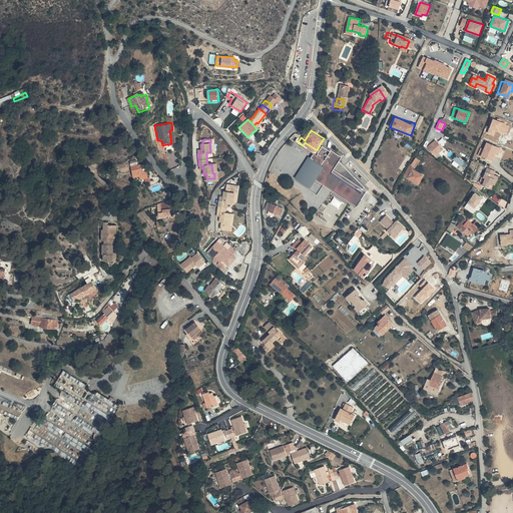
[(305,142),(303,145),(316,153),(321,146),(322,145),(320,144),(317,150),(305,142)]
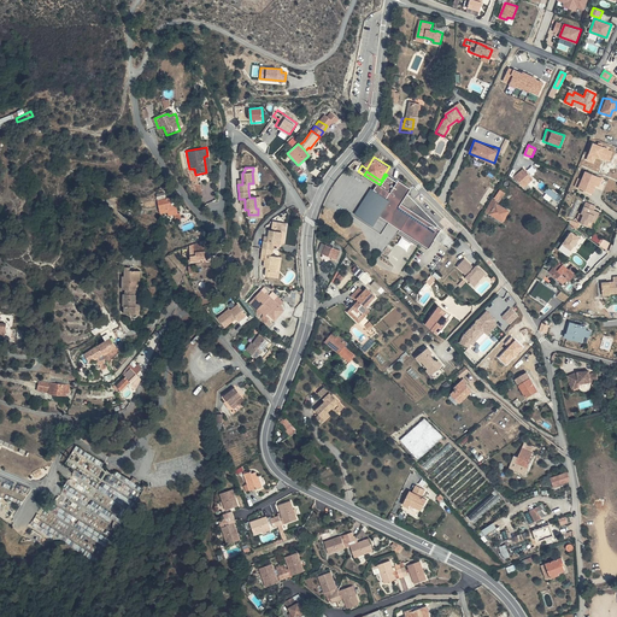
[(526,178),(518,171),(510,180),(516,187),(526,178)]
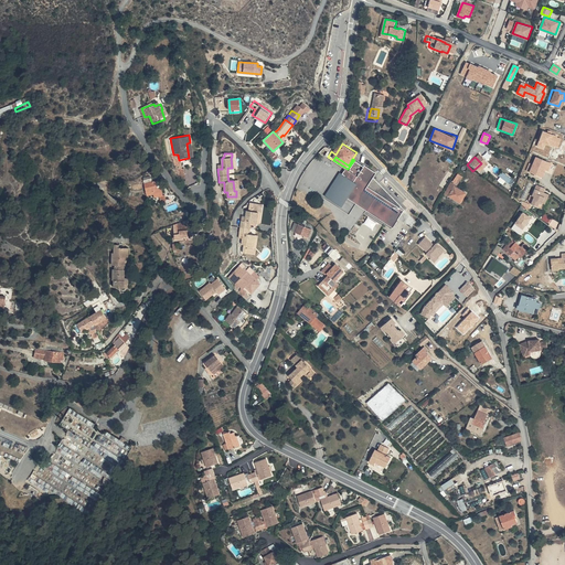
[(550,162),(537,157),(531,172),(535,174),(534,176),(542,179),(543,177),(544,177),(546,172),(545,172),(546,170),(550,162)]
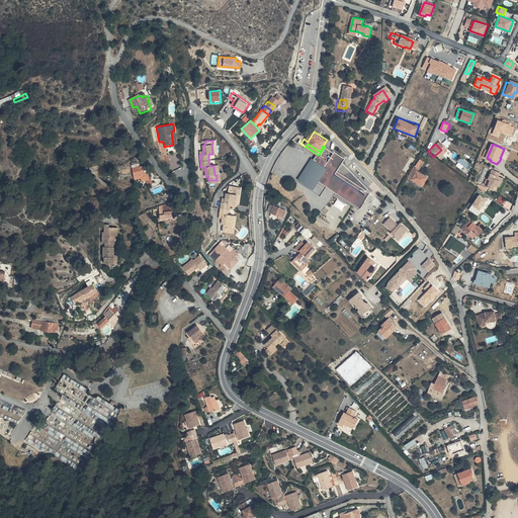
[(330,152),(324,148),(319,155),(314,163),(310,160),(306,165),(310,168),(301,181),(313,188),(320,177),(326,180),(329,176),(331,178),(341,163),(344,159),(331,150),(330,152)]
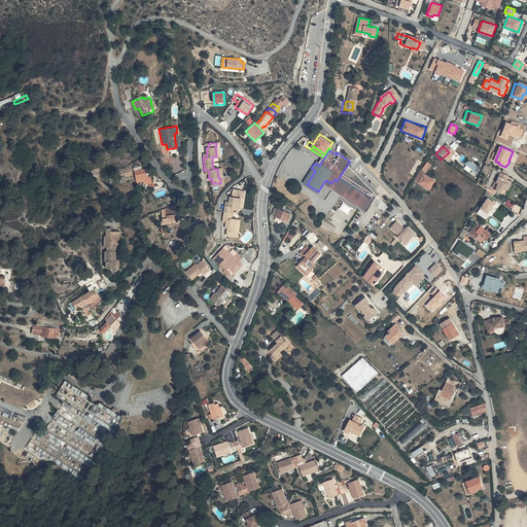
[(477,172),(480,168),(468,160),(465,164),(477,172)]
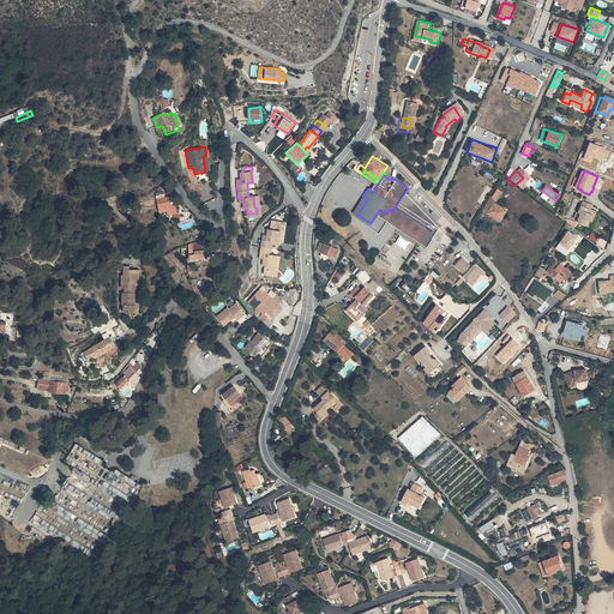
[(434,226),(404,193),(392,211),(387,218),(426,246),(431,239),(438,229),(434,227),(434,226)]
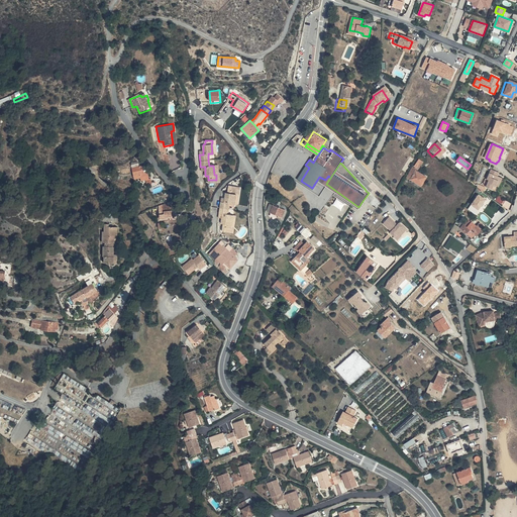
[(309,168),(305,165),(297,178),(295,180),(309,190),(308,192),(316,198),(324,186),(326,184),(330,178),(328,176),(325,180),(319,177),(312,188),(301,181),(309,168)]
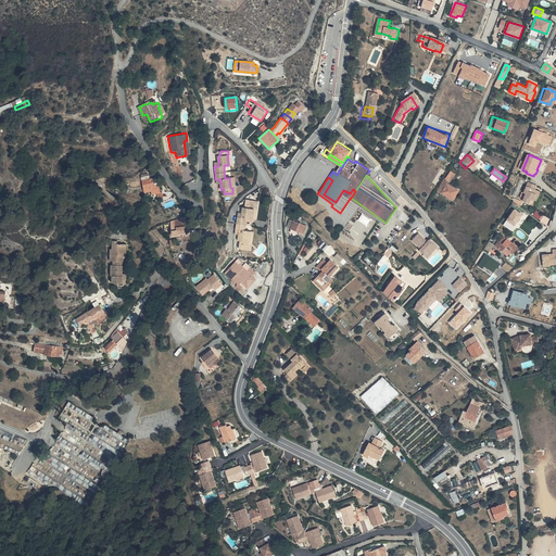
[(156,178),(152,179),(149,180),(141,182),(144,193),(150,191),(151,196),(161,193),(159,186),(156,178)]
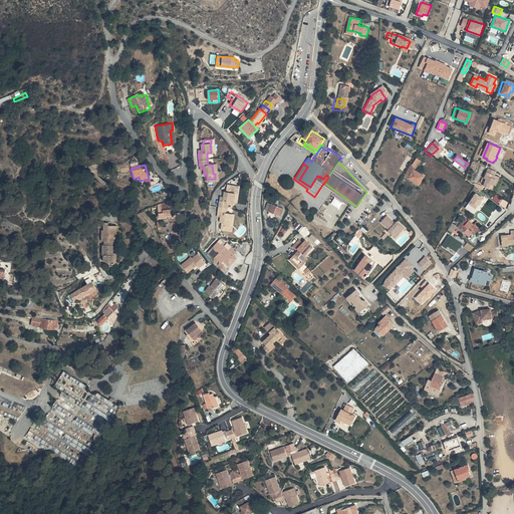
[(207,183),(218,183),(215,165),(212,165),(213,174),(215,174),(215,179),(207,179),(207,183)]
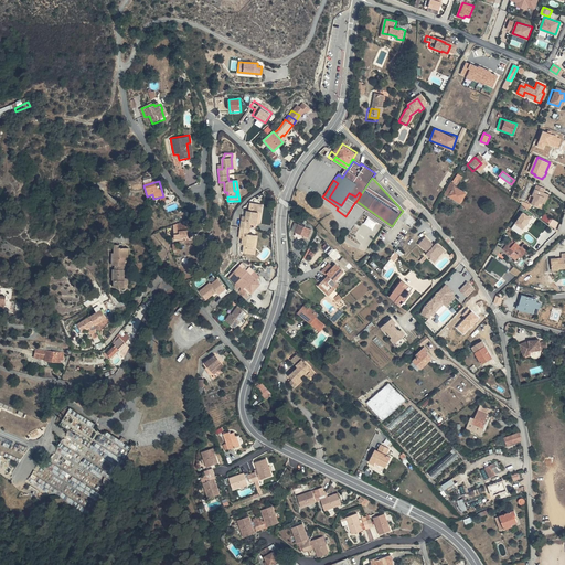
[(456,187),(451,184),(446,194),(460,203),(466,194),(455,188),(456,187)]
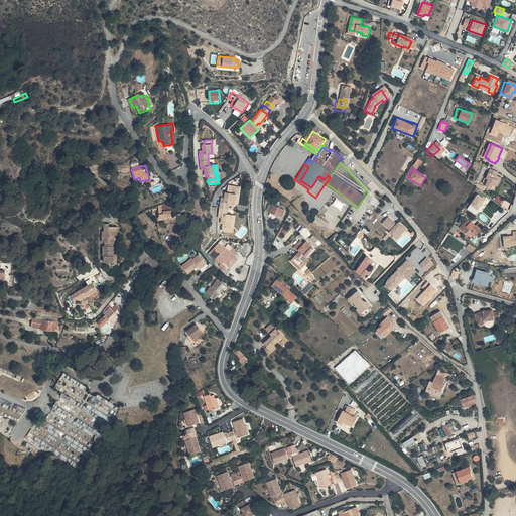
[(494,170),(488,168),(485,178),(487,179),(484,186),(490,188),(491,183),(496,184),(497,185),(500,177),(495,175),(493,174),(494,170)]
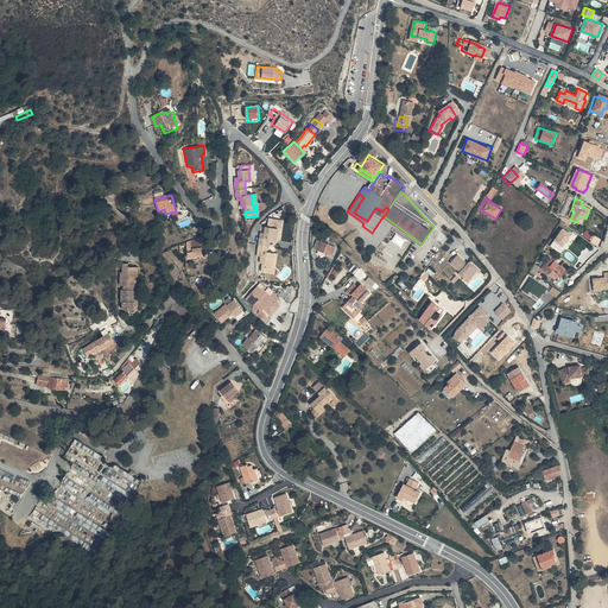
[(422,244),(384,216),(381,219),(420,245),(422,244)]
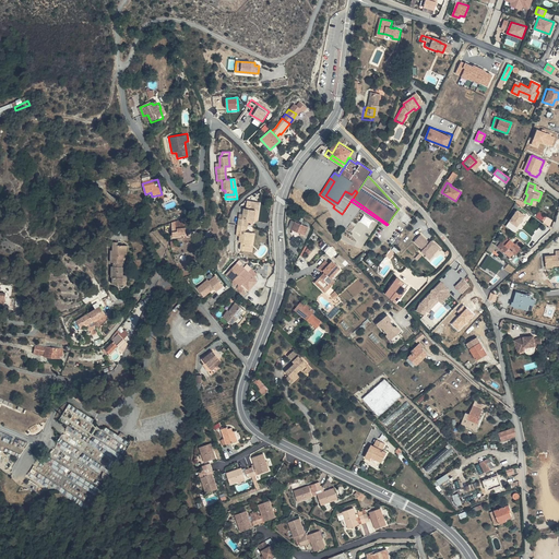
[(245,244),(250,247),(251,244),(249,242),(251,233),(247,232),(248,226),(249,219),(253,221),(256,209),(258,210),(258,205),(249,203),(248,207),(246,207),(245,213),(244,218),(240,217),(241,225),(245,244)]
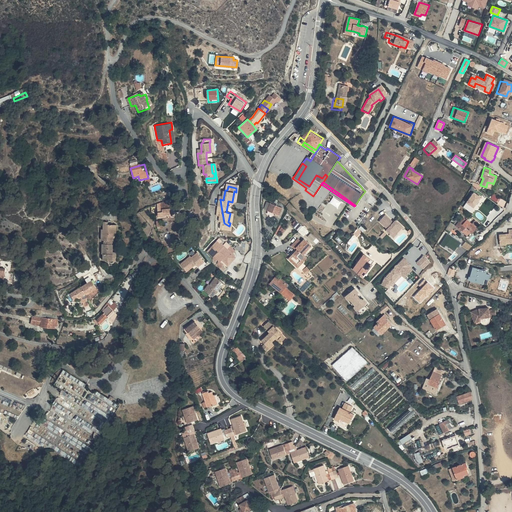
[(377,202),(362,188),(362,189),(365,191),(359,199),(372,208),(377,202)]
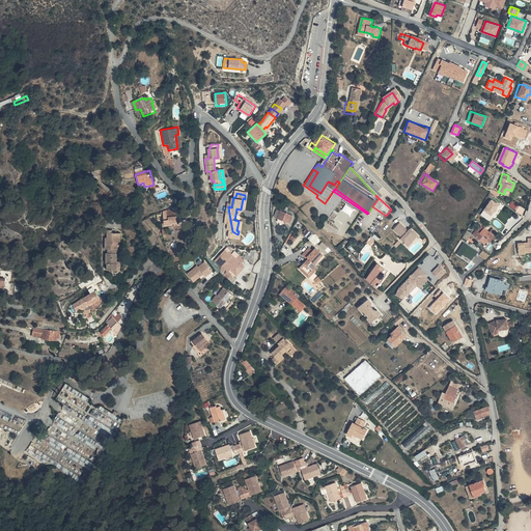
[(490,220),(501,204),(492,198),(480,214),(490,220)]
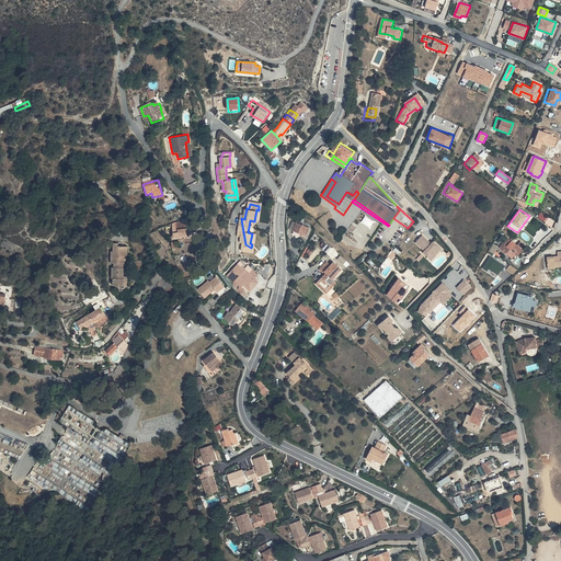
[(251,249),(251,248),(245,244),(242,226),(241,218),(240,218),(239,225),(238,231),(242,231),(241,236),(240,241),(242,242),(241,247),(251,249)]
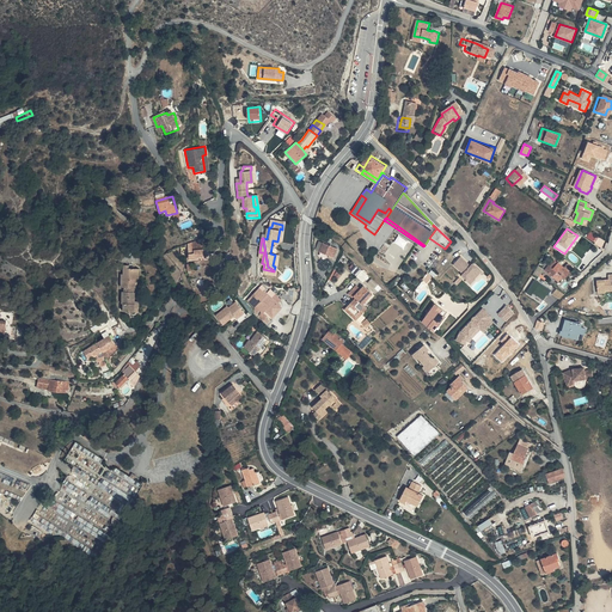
[(337,249),(324,243),(322,251),(334,256),(337,249)]
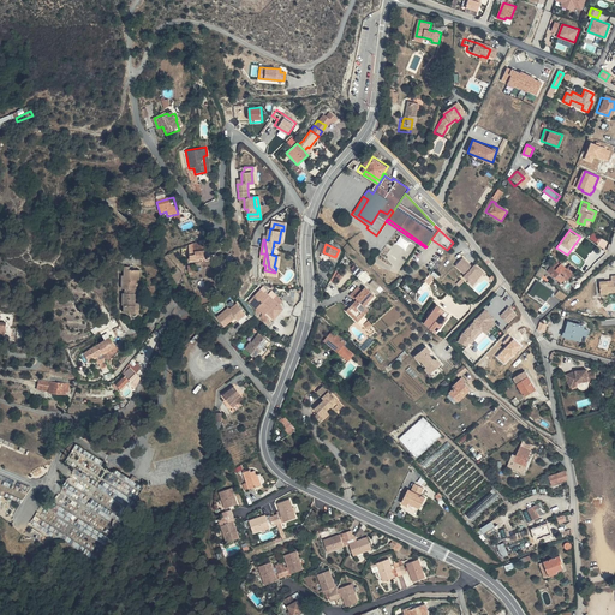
[(196,245),(189,245),(184,246),(185,262),(190,262),(191,261),(201,261),(201,249),(196,249),(196,245)]
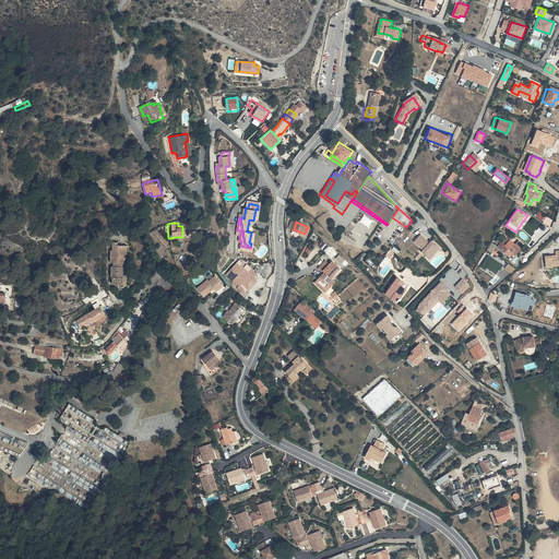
[(429,244),(420,235),(414,241),(423,250),(421,252),(425,256),(429,251),(432,254),(439,248),(431,240),(429,244)]
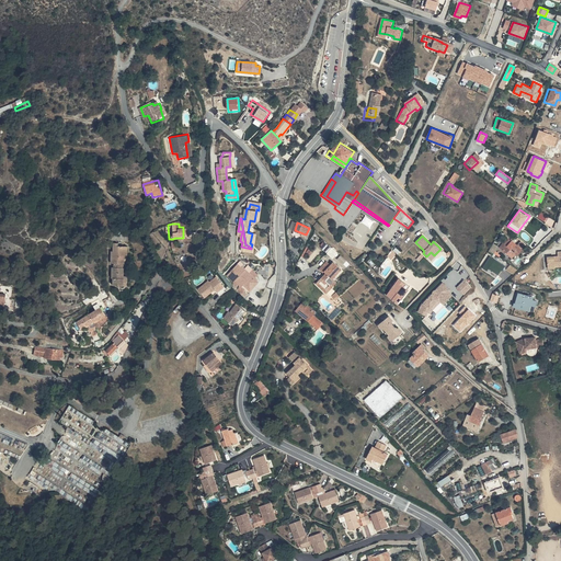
[(324,240),(320,247),(333,258),(339,252),(324,240)]
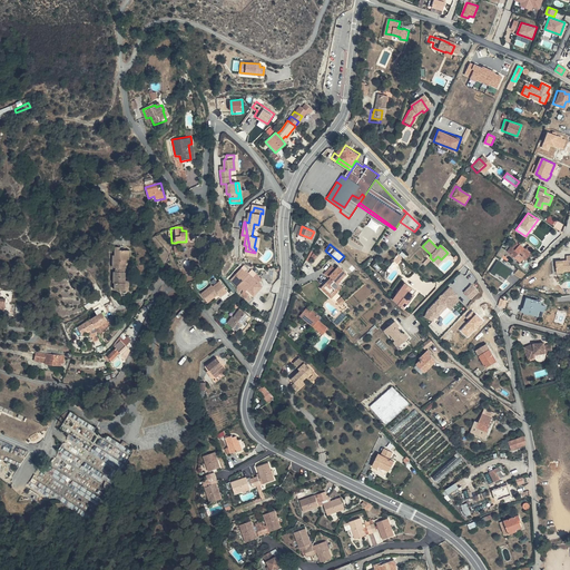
[(112,267),(117,267),(126,267),(127,267),(127,264),(127,251),(120,251),(120,246),(116,246),(116,255),(114,255),(112,267)]
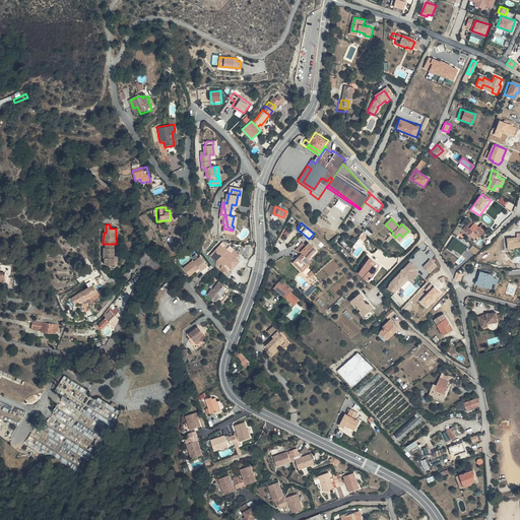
[(468,226),(465,224),(459,232),(470,241),(474,237),(476,238),(480,234),(476,230),(474,229),(472,232),(467,229),(468,226)]
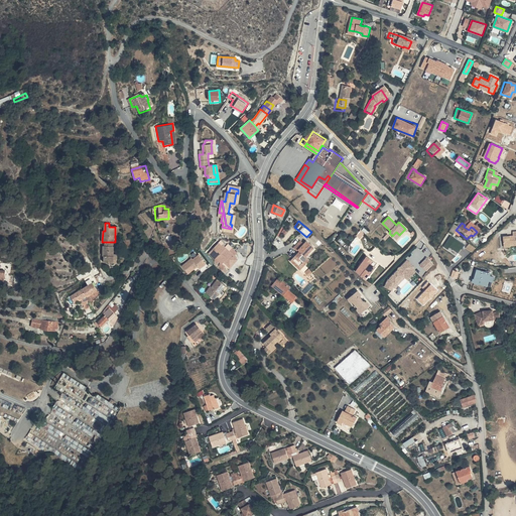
[(515,246),(515,232),(511,233),(511,237),(501,237),(501,248),(507,248),(507,246),(515,246)]
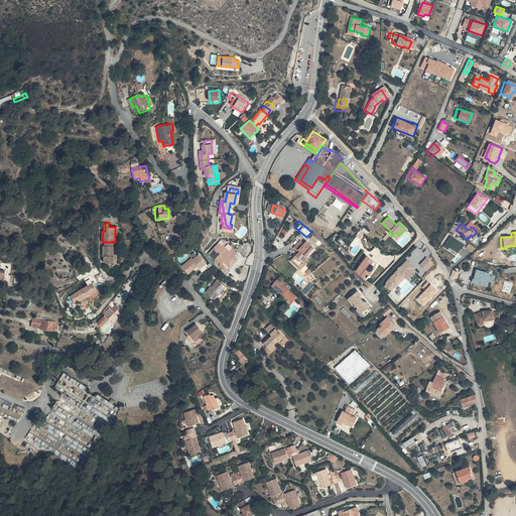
[(459,253),(465,243),(450,235),(444,245),(459,253)]
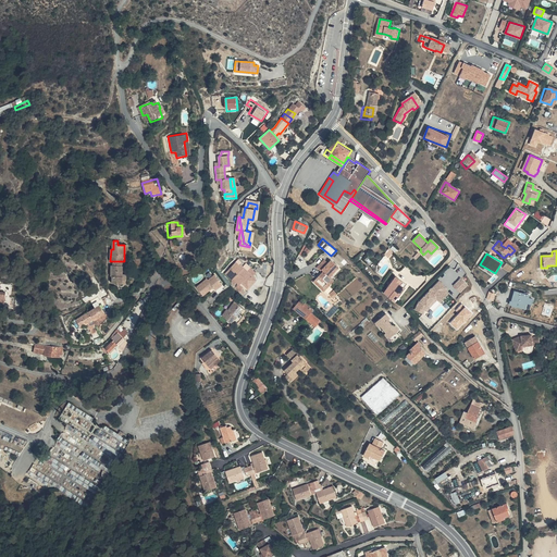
[(329,264),(325,260),(318,268),(324,273),(316,283),(324,291),(330,284),(327,282),(332,277),(341,269),(332,261),(329,264)]
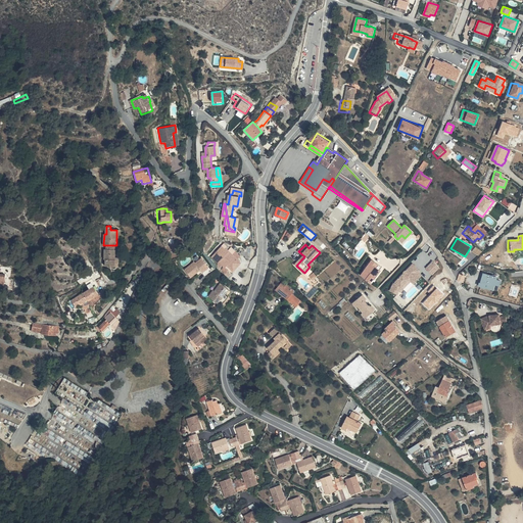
[(115,245),(107,245),(107,249),(105,249),(105,259),(106,259),(106,267),(116,267),(116,259),(116,249),(115,249),(115,245)]
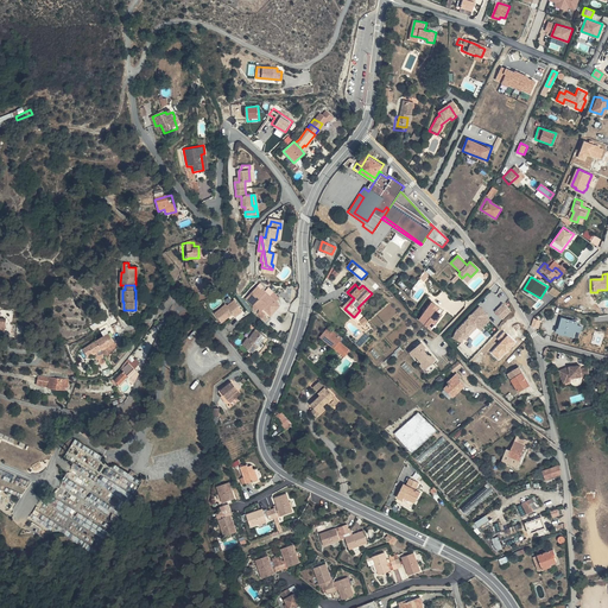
[(258,287),(246,298),(253,306),(255,304),(257,303),(260,306),(261,305),(270,314),(273,310),(274,312),(279,308),(263,290),(261,291),(258,287)]
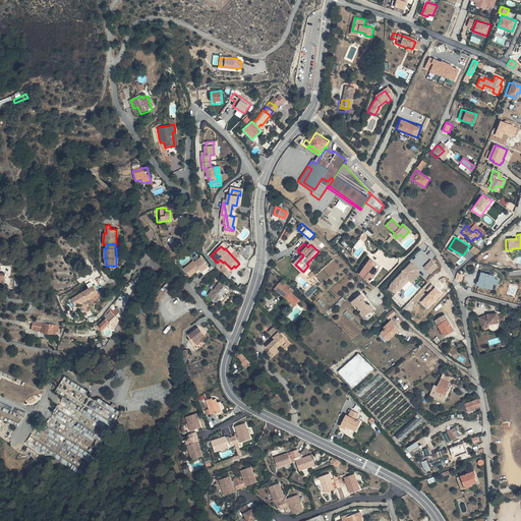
[(193,261),(184,269),(190,276),(195,272),(199,269),(200,270),(207,266),(200,257),(194,263),(193,261)]
